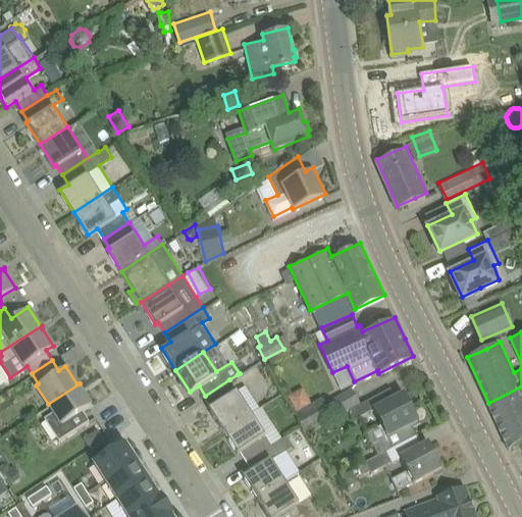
[(209,407),(222,428),(251,411),(229,379),(205,396),(211,405),(209,407)]
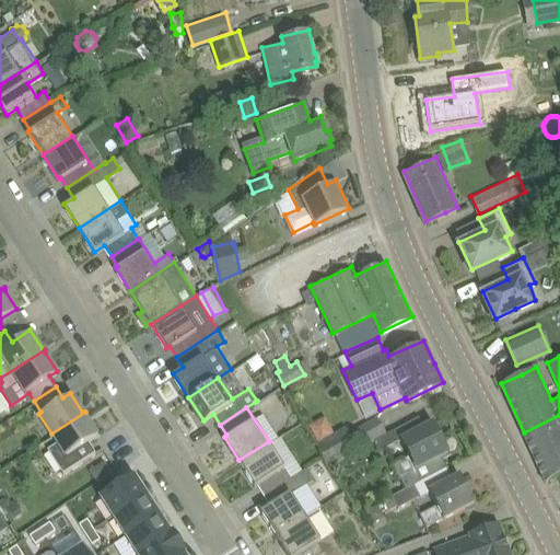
[(84,415),(85,412),(51,434),(56,441),(48,447),(63,471),(95,450),(89,439),(96,434),(84,415)]
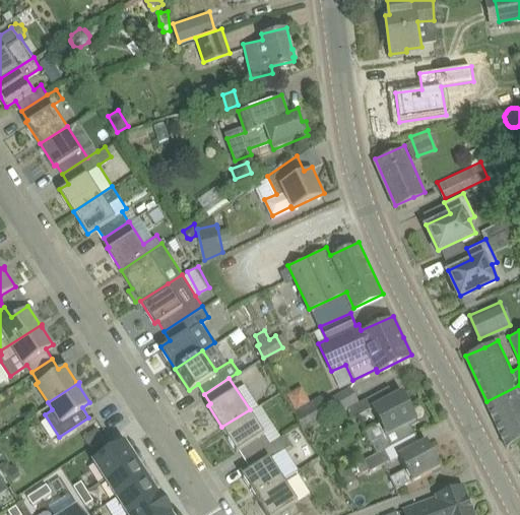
[(307,433),(360,401),(349,384),(324,399),(321,394),(294,410),(307,433)]
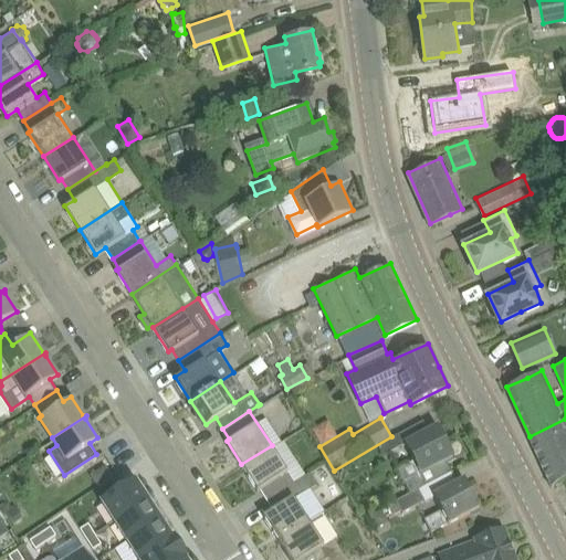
[(551,484),(553,483),(565,476),(565,419),(530,436),(551,484)]
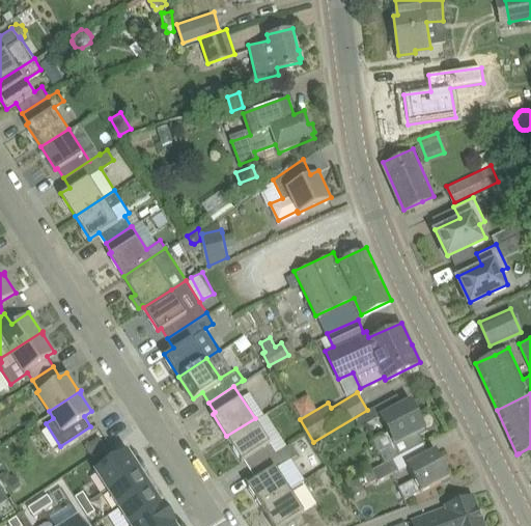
[(373,438),(385,461),(404,450),(404,451),(423,441),(417,430),(424,425),(417,413),(420,409),(417,403),(412,403),(411,399),(403,404),(381,415),(388,430),(373,438)]
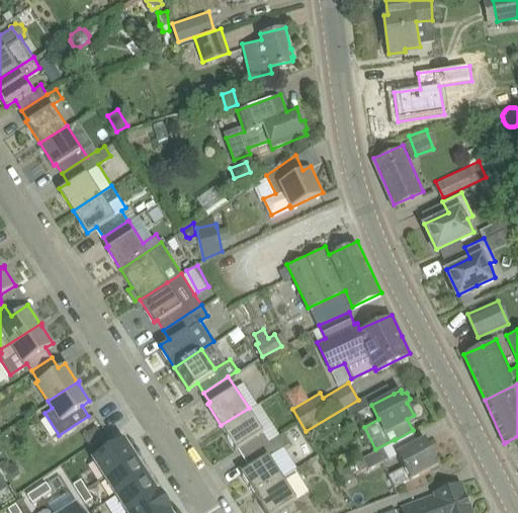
[(249,408),(221,425),(236,447),(238,446),(244,455),(269,439),(249,408)]
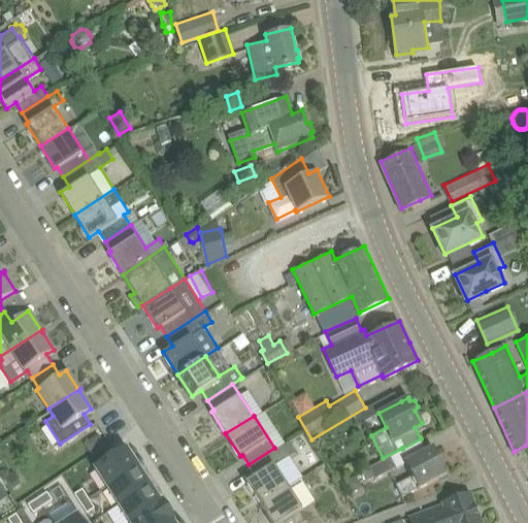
[(245,480),(260,502),(288,484),(274,463),(295,450),(289,438),(285,442),(281,444),(249,464),(255,475),(245,480)]
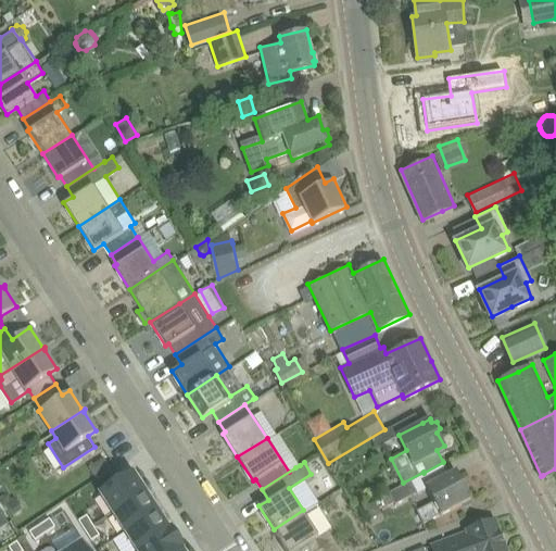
[(99,490),(112,511),(146,489),(133,468),(99,490)]
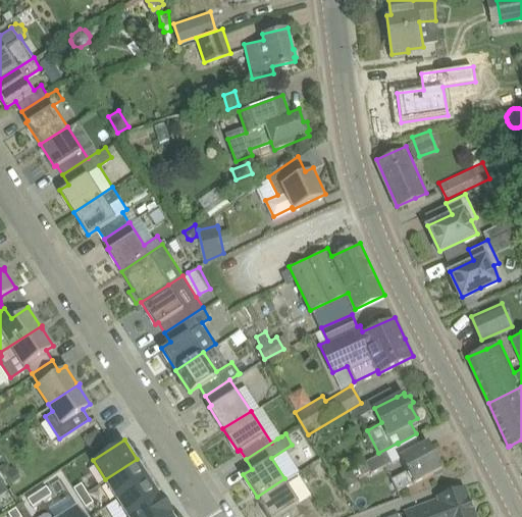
[(378,453),(365,460),(370,469),(371,470),(392,460),(392,461),(400,456),(407,468),(390,476),(398,488),(413,480),(413,481),(441,466),(428,441),(403,454),(398,444),(398,443),(378,453)]
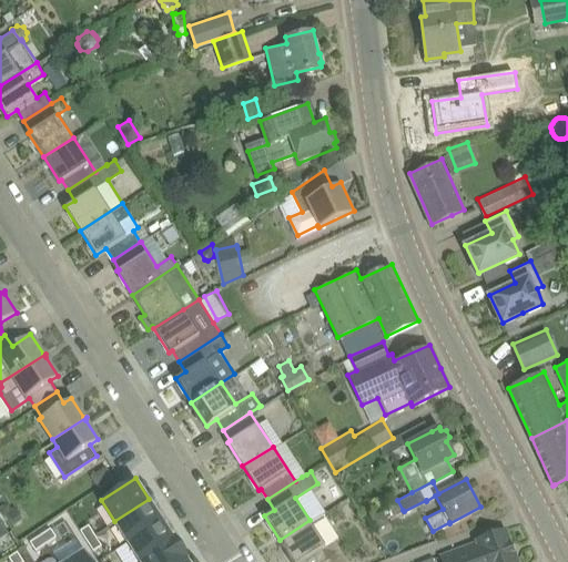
[(114,521),(127,540),(161,518),(149,499),(114,521)]
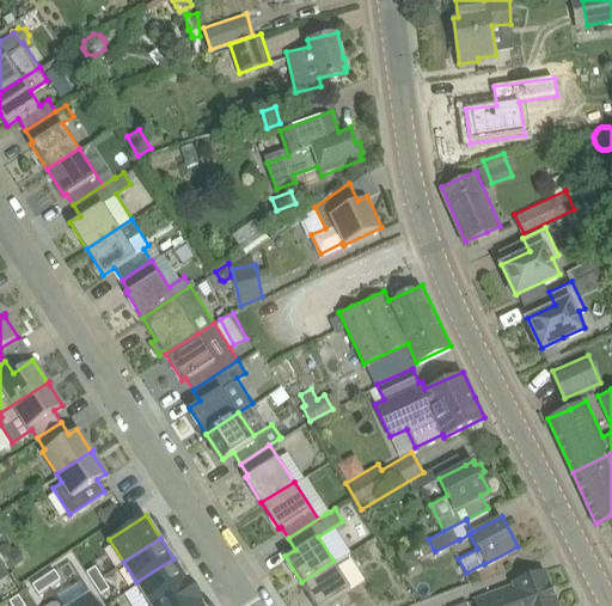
[(434,550),(428,539),(420,544),(424,555),(434,550)]
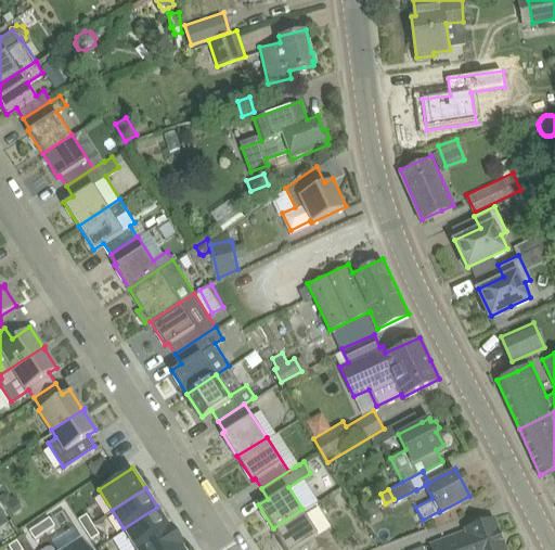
[(14,493),(4,499),(13,511),(23,504),(14,493)]
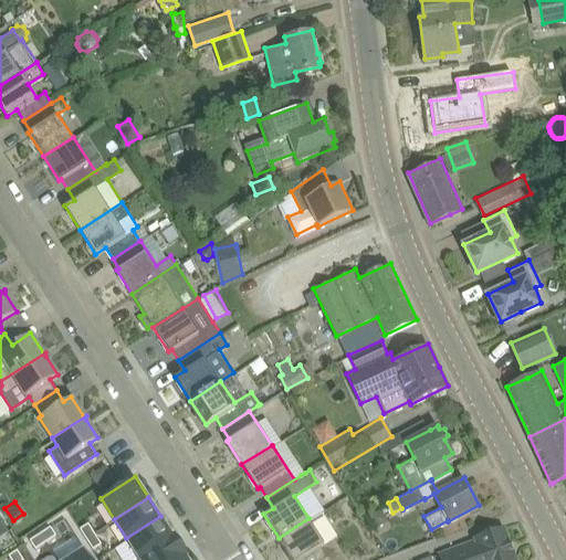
[(320,559),(338,549),(332,538),(337,535),(322,511),(310,519),(308,518),(279,538),(292,559),(320,559)]
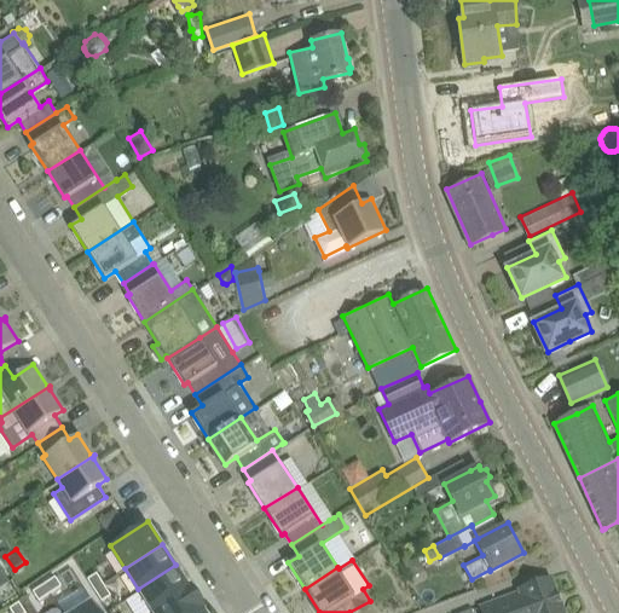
[(175,565),(138,589),(151,611),(190,585),(190,584),(189,585),(175,565)]
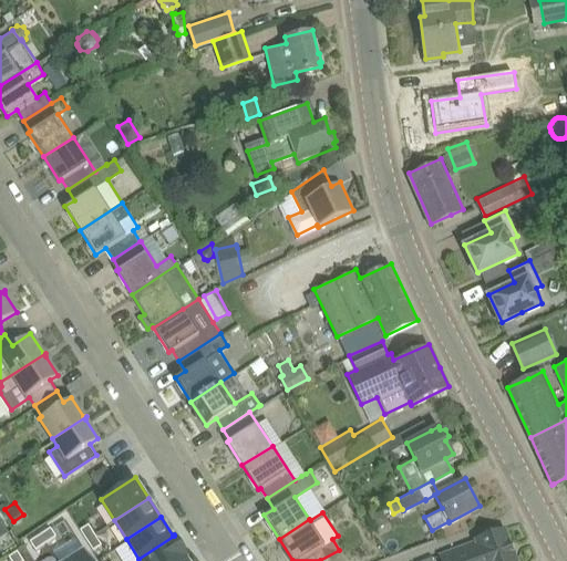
[(80,527),(86,538),(95,532),(89,522),(80,527)]
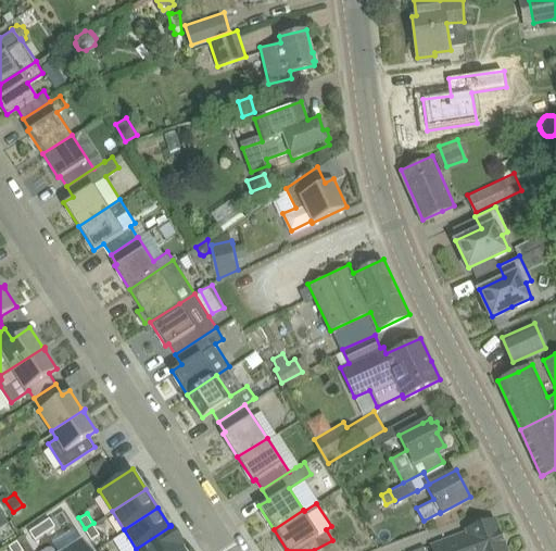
[(507,550),(495,516),(466,527),(467,529),(430,542),(432,550),(507,550)]
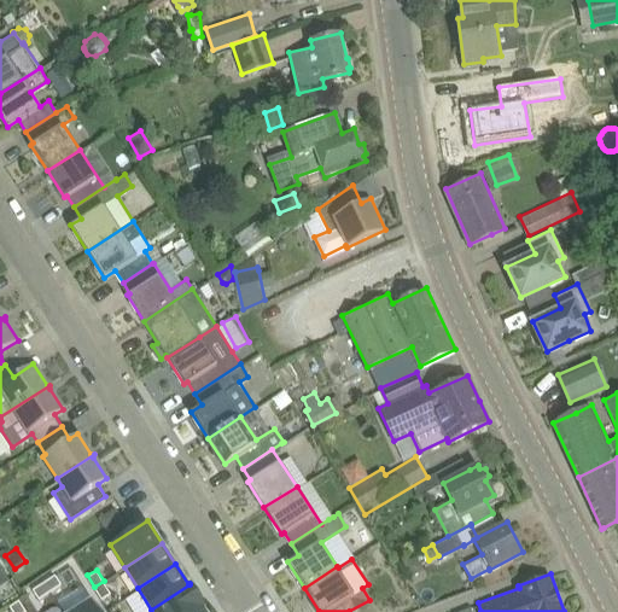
[(45,582),(51,590),(62,583),(57,575),(45,582)]
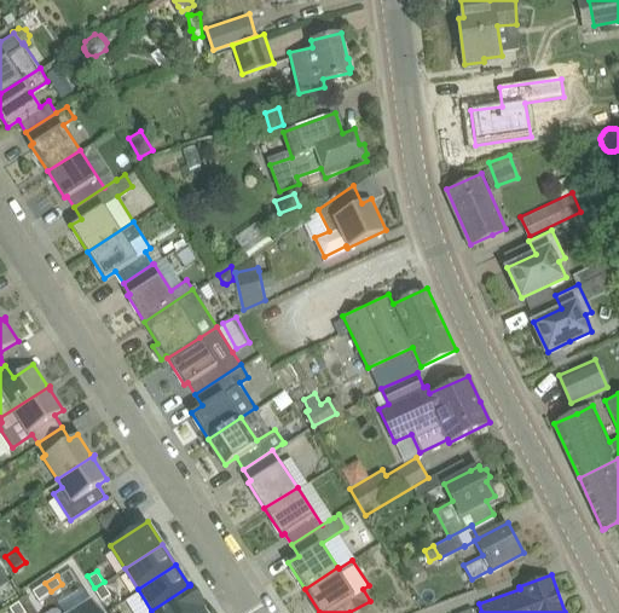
[(110,593),(104,582),(94,588),(102,599),(110,593)]
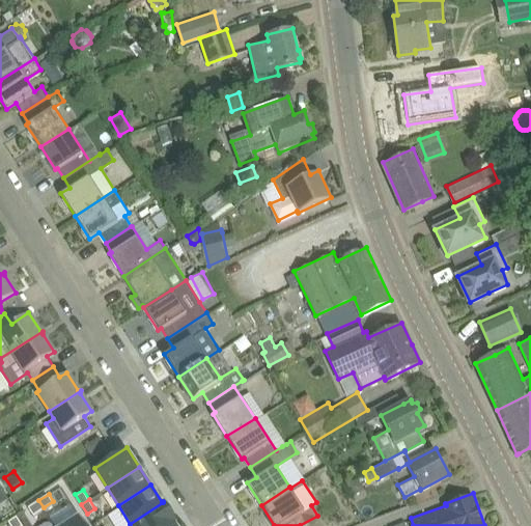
[(29,506),(34,514),(44,507),(38,500),(29,506)]
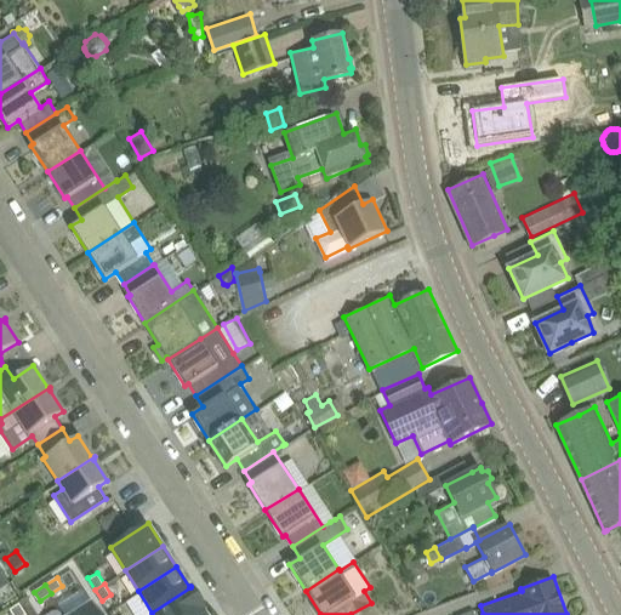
[(191,587),(152,613),(153,614),(194,614),(204,609),(191,587)]
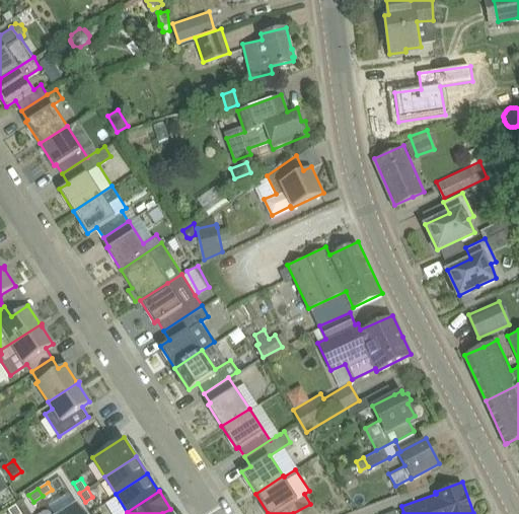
[(53,511),(54,513),(86,513),(75,497),(74,498),(75,499),(54,512),(53,511)]
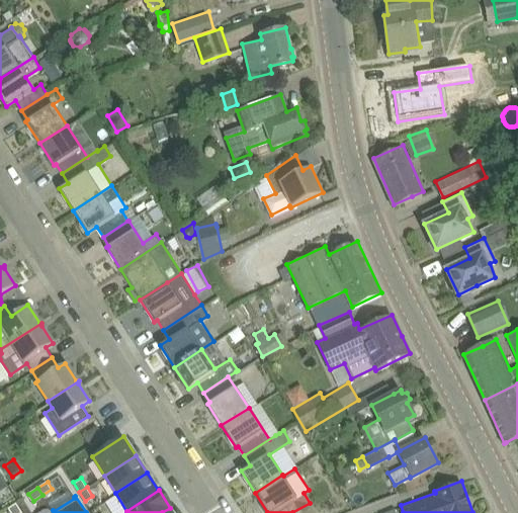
[(17,512),(21,510),(16,502),(8,507),(12,512),(17,512)]
